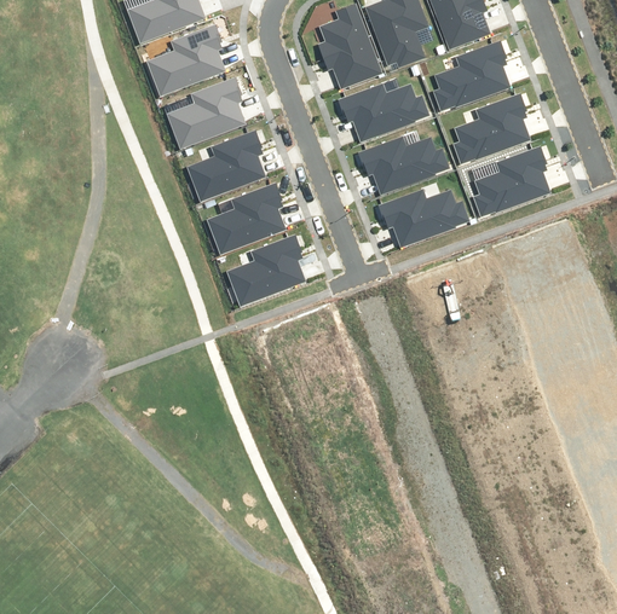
[(153,0),(126,10),(137,42),(202,19),(194,0),(153,0)]
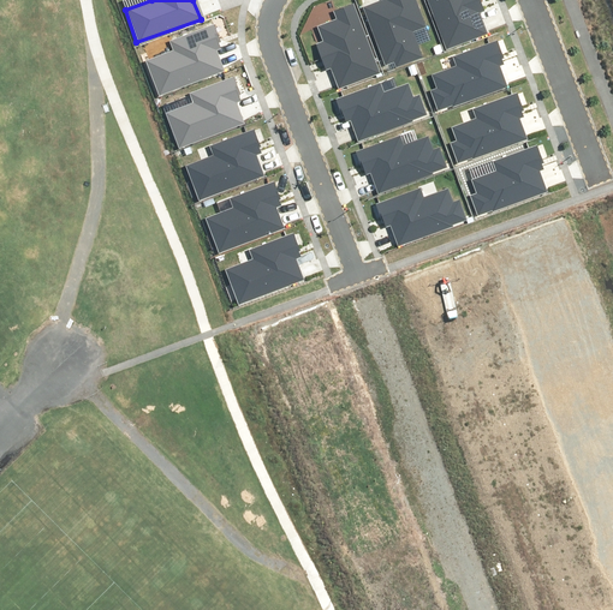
[(381,0),(363,7),(384,65),(393,61),(396,67),(421,58),(412,36),(428,30),(416,0),(381,0)]
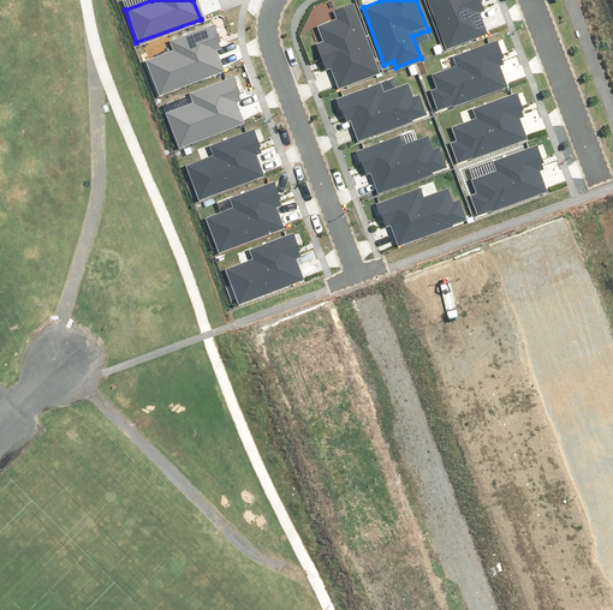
[(476,11),(481,10),(476,0),(424,0),(444,49),(484,34),(476,11)]
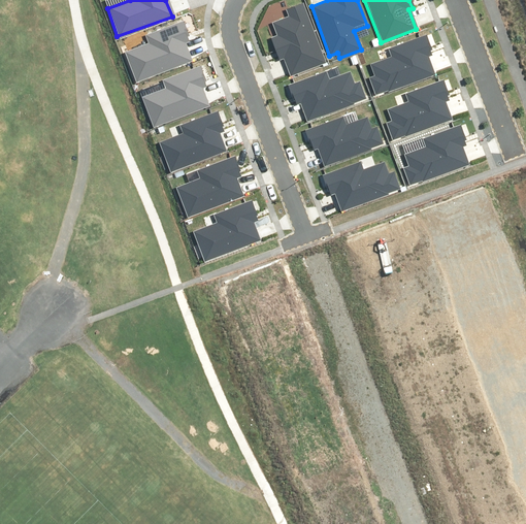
[(270,38),(278,60),(283,59),(290,78),(326,65),(302,3),(285,9),(287,17),(270,22),(275,36),(270,38)]
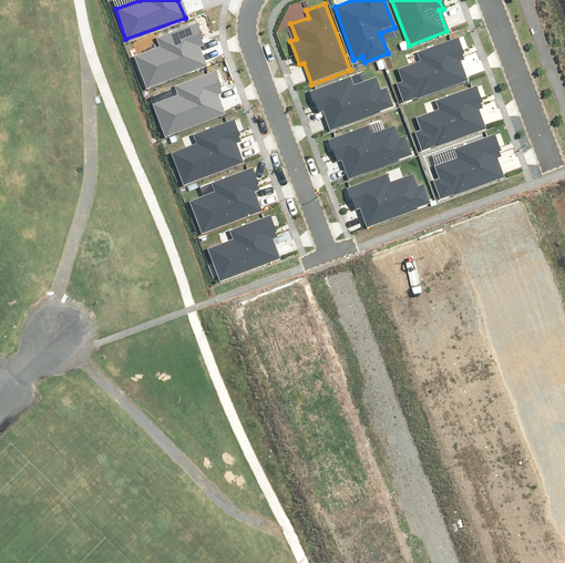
[(133,57),(144,86),(203,65),(196,48),(202,45),(194,24),(155,38),(158,48),(133,57)]
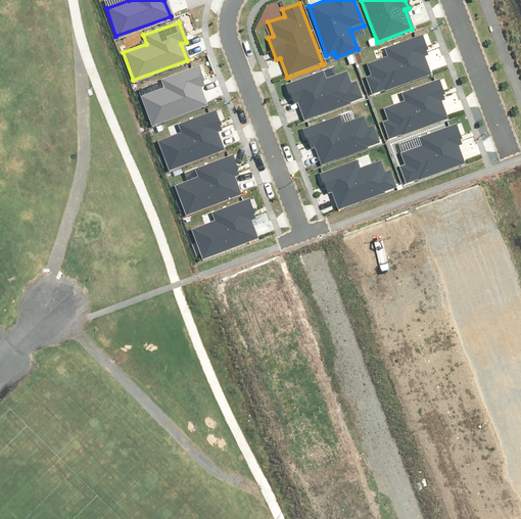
[(424,55),(428,54),(421,35),(383,48),(386,56),(366,63),(370,74),(364,77),(371,95),(430,74),(424,55)]
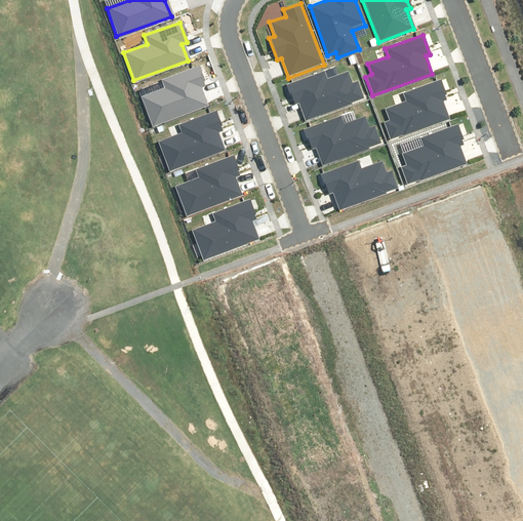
[(141,98),(151,125),(205,106),(199,89),(204,87),(197,69),(161,81),(164,90),(141,98)]
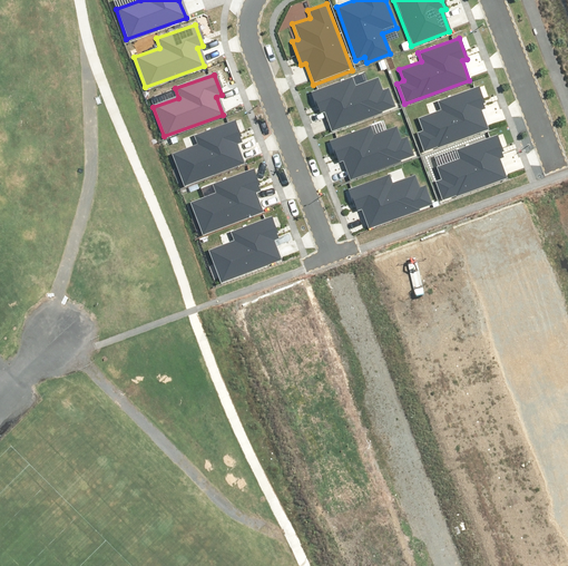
[(311,93),(319,114),(324,111),(331,130),(395,107),(388,87),(381,89),(376,78),(354,86),(352,77),(311,93)]
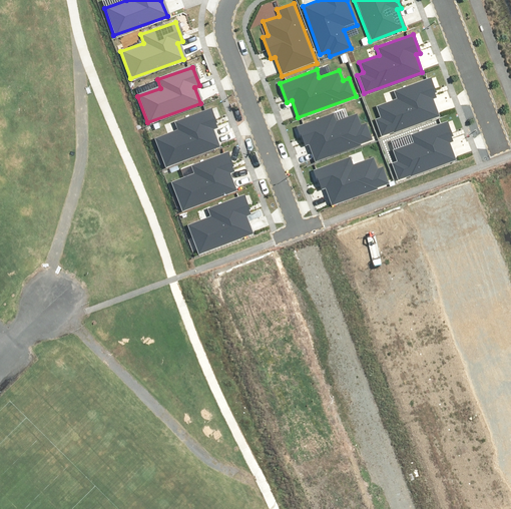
[(433,98),(438,96),(431,77),(394,91),(397,98),(377,106),(381,116),(375,118),(382,136),(440,115),(433,98)]
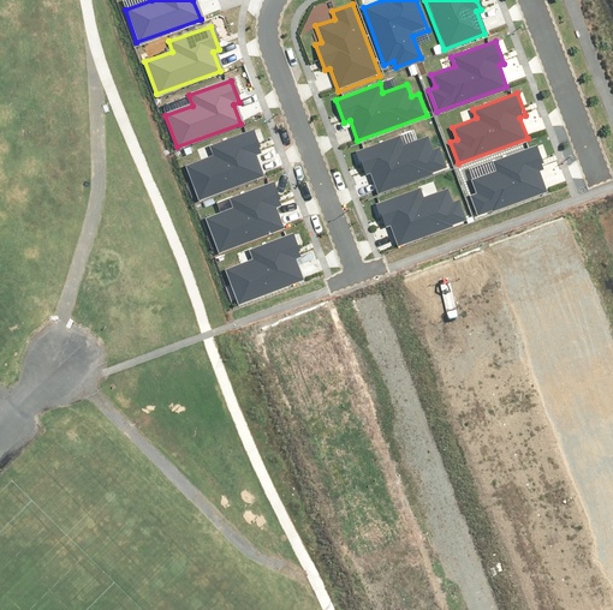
[(185,168),(196,199),(261,177),(254,157),(260,155),(251,133),(209,148),(213,159),(185,168)]
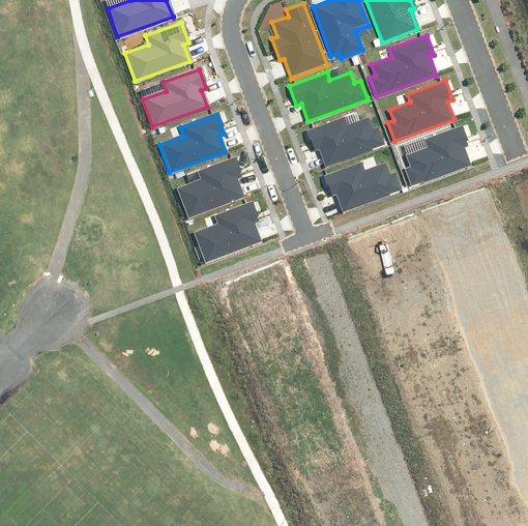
[(305,132),(313,151),(318,149),(324,167),(384,145),(377,126),(371,128),(367,118),(346,125),(344,117),(305,132)]
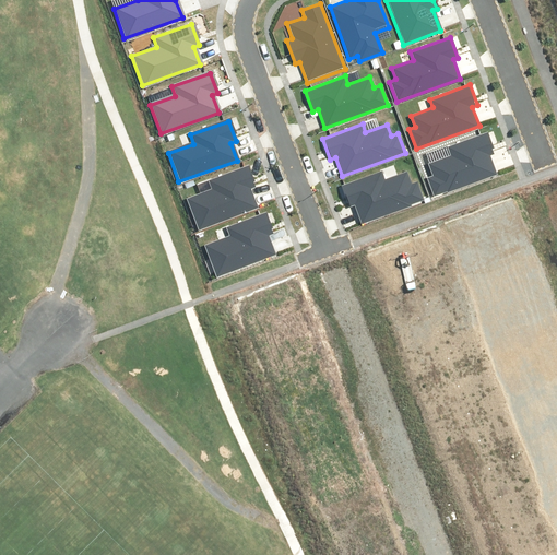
[(488,155),(493,154),(485,133),(446,148),(449,156),(427,164),(431,175),(425,177),(431,198),(495,174),(488,155)]
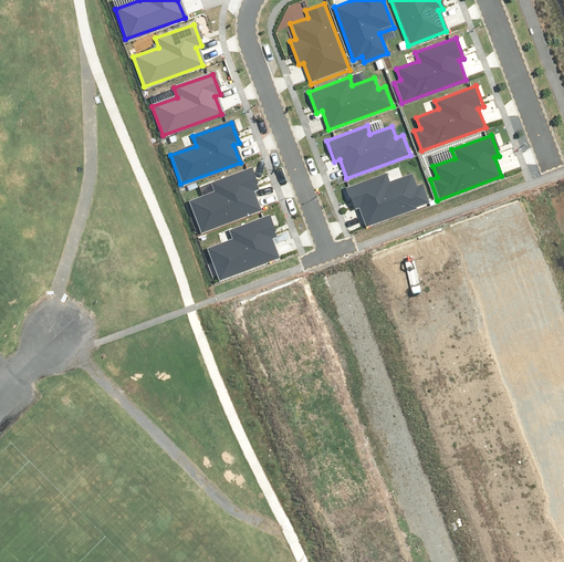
[(191,201),(202,231),(261,210),(254,191),(260,190),(252,169),(213,183),(217,193),(191,201)]
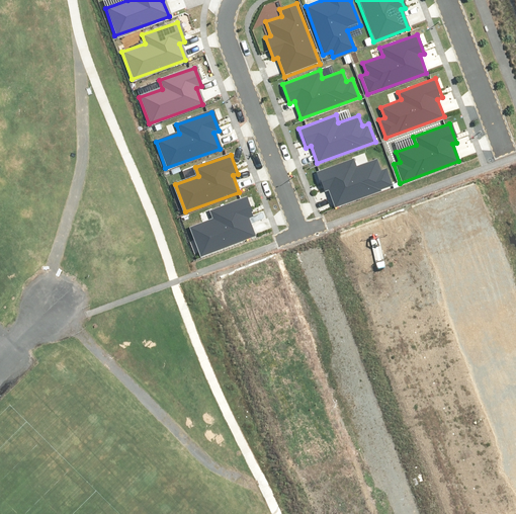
[(315,172),(322,191),(326,189),(332,206),(391,185),(383,167),(378,169),(374,159),(354,166),(351,158),(315,172)]
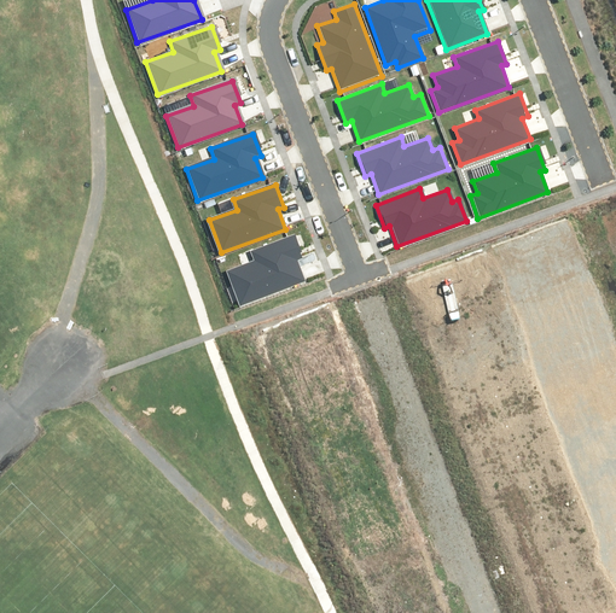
[(227,272),(239,303),(303,280),(296,261),(302,258),(294,235),(251,251),(255,261),(227,272)]
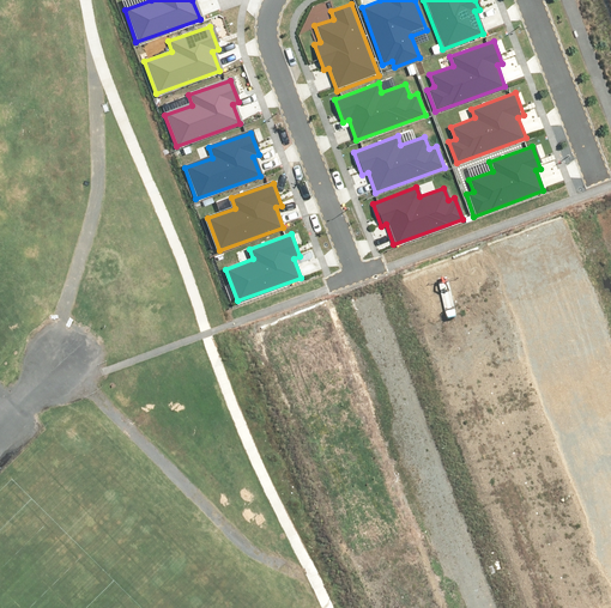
All buildings are outlined.
